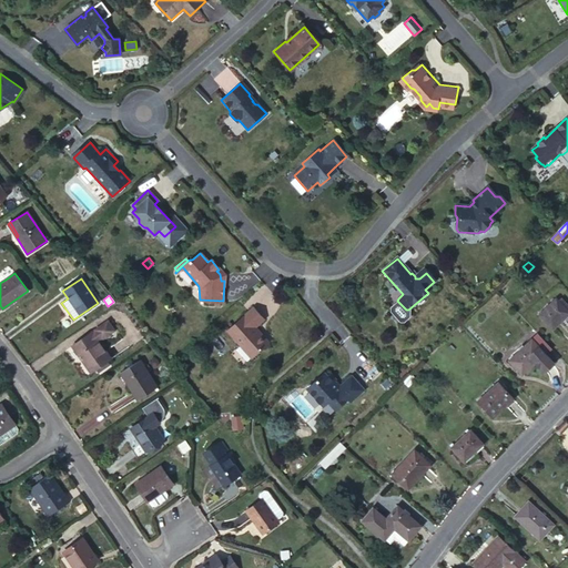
[(556,298),(540,314),(554,327),(567,314),(567,311),(567,310),(567,308),(567,303),(564,298),(559,302),(556,298)]
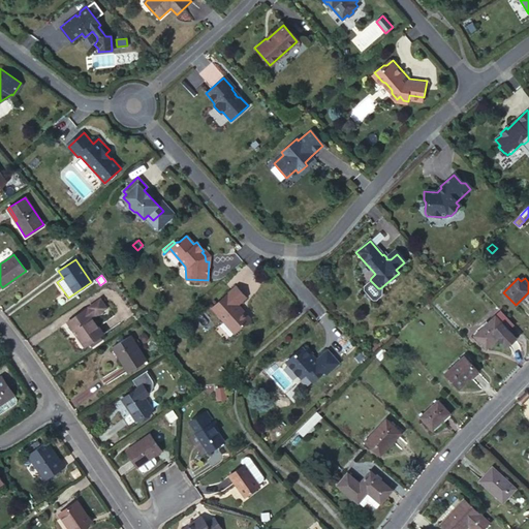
[(378,288),(371,281),(365,288),(364,290),(372,300),(375,300),(379,296),(380,288),(378,288)]
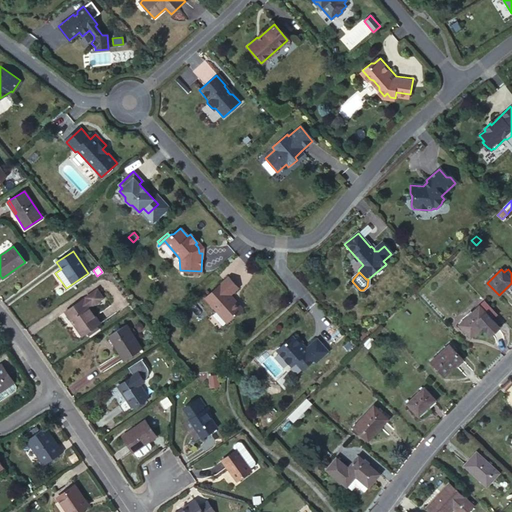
[(229,276),(205,297),(226,322),(241,309),(229,295),(238,287),(229,276)]
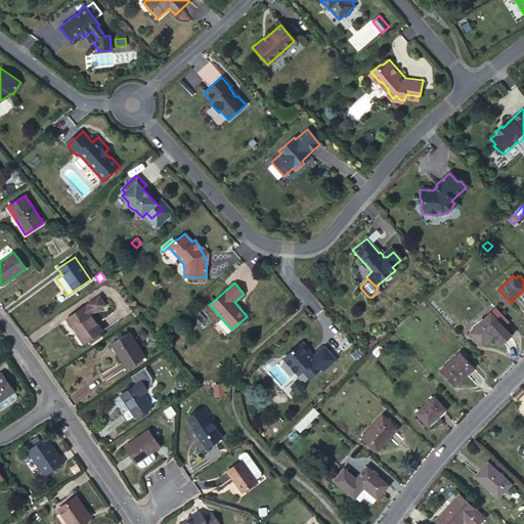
[(84,306),(67,319),(83,343),(101,330),(84,306)]
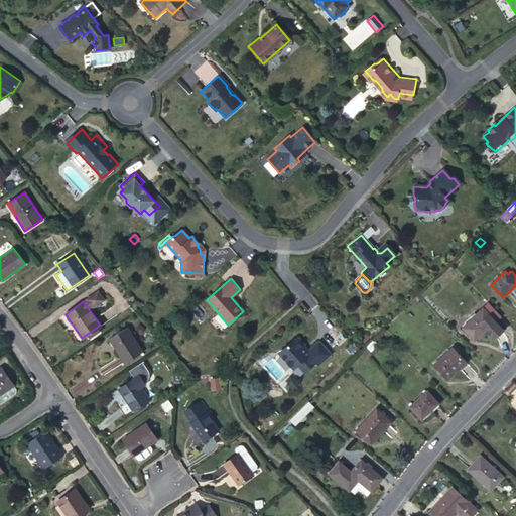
[(483,309),(463,329),(475,341),(486,331),(495,340),(504,332),(483,309)]
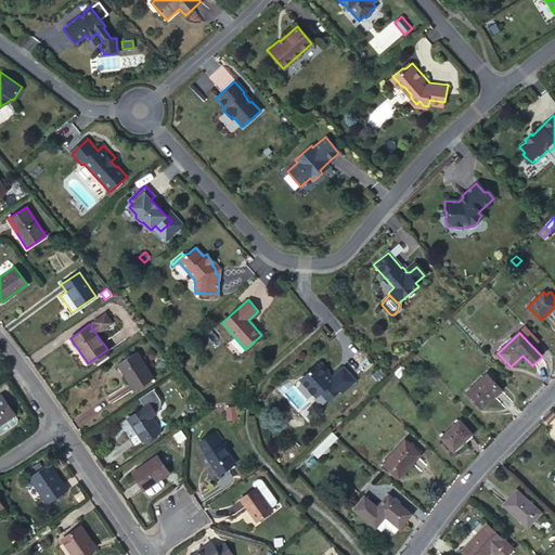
[(136,352),(117,363),(134,390),(153,378),(136,352)]
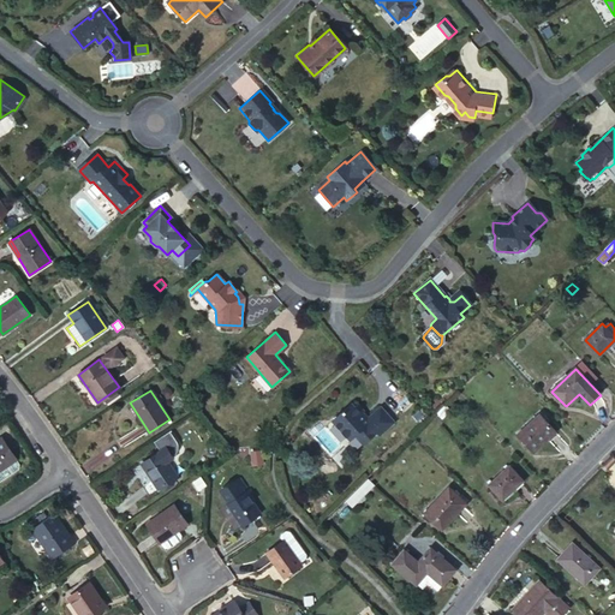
[(351,402),(332,419),(350,439),(354,435),(362,443),(376,431),(378,434),(393,422),(380,406),(365,418),(360,412),(363,410),(357,404),(354,405),(351,402)]
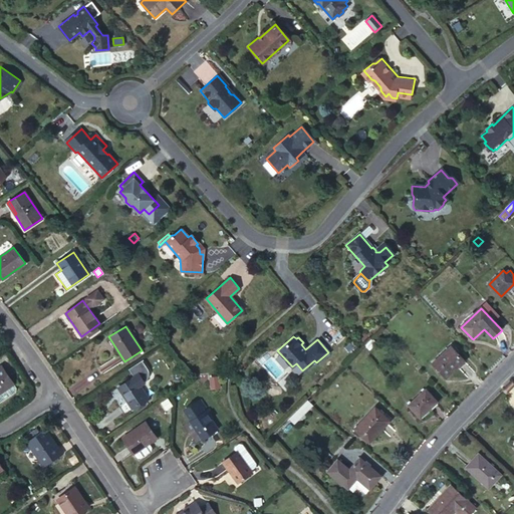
[(371,338),(364,345),(369,349),(376,342),(371,338)]
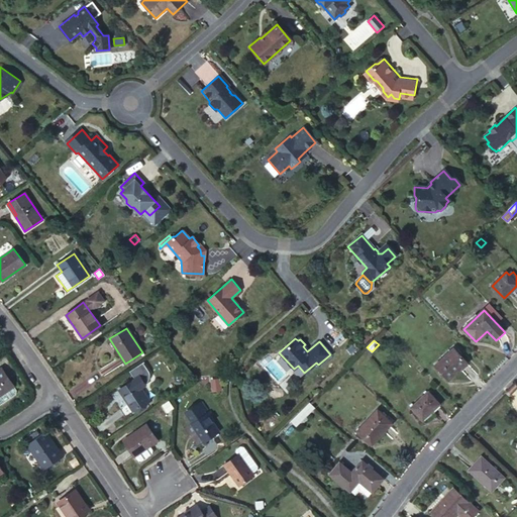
[(453,347),(434,365),(449,380),(468,363),(453,347)]
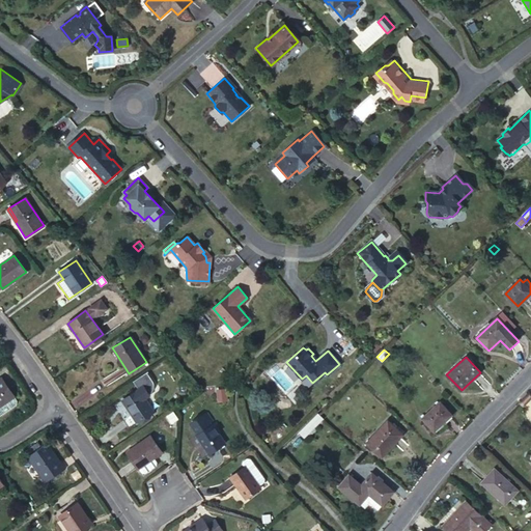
[(134,380),(140,389),(144,387),(149,395),(151,394),(152,393),(154,392),(154,391),(155,390),(155,388),(155,386),(155,385),(154,385),(154,384),(154,383),(154,382),(146,371),(134,380)]
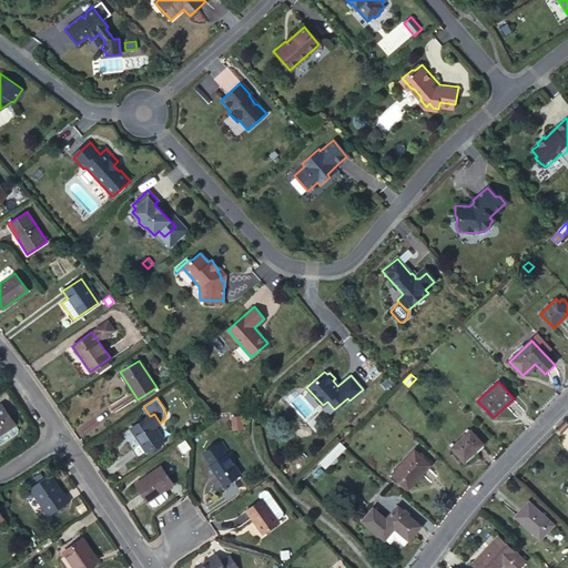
[(1,404),(0,404),(0,444),(17,433),(18,428),(1,404)]
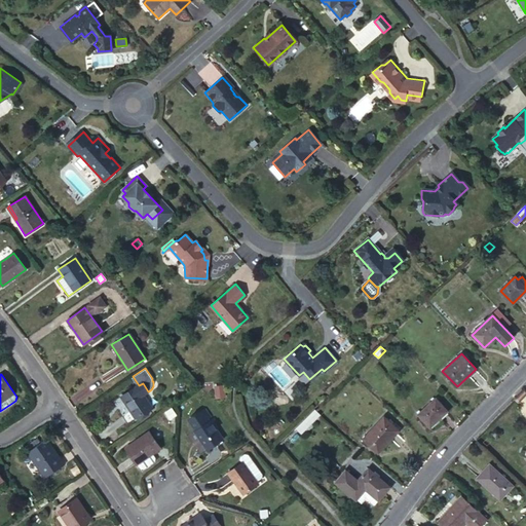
[(128,402),(126,404),(136,418),(151,408),(143,396),(148,392),(148,391),(143,383),(139,385),(123,395),(128,402)]
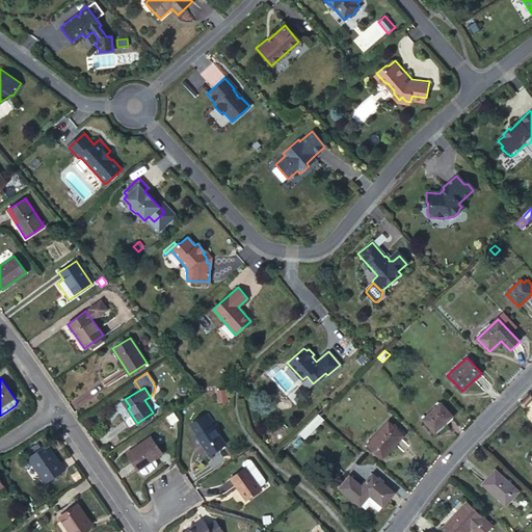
[(224,391),(216,392),(217,402),(225,401),(224,391)]
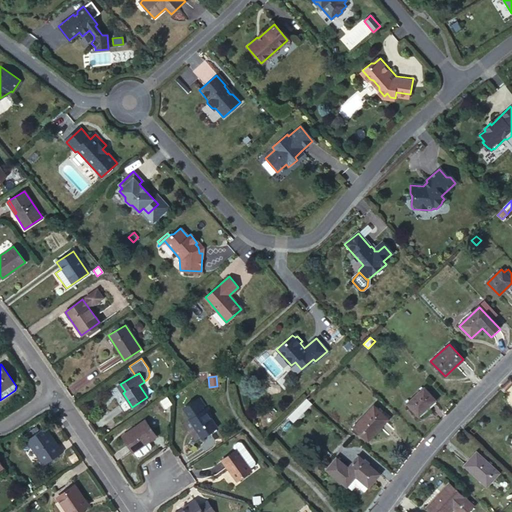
[(423,387),(407,403),(419,416),(436,400),(423,387)]
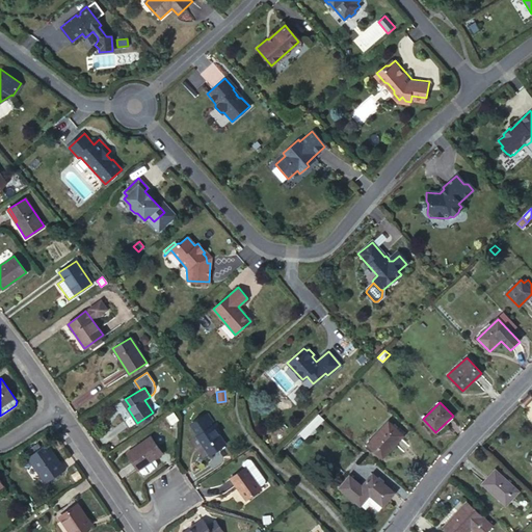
[(318,414),(298,433),(303,439),(324,419),(318,414)]
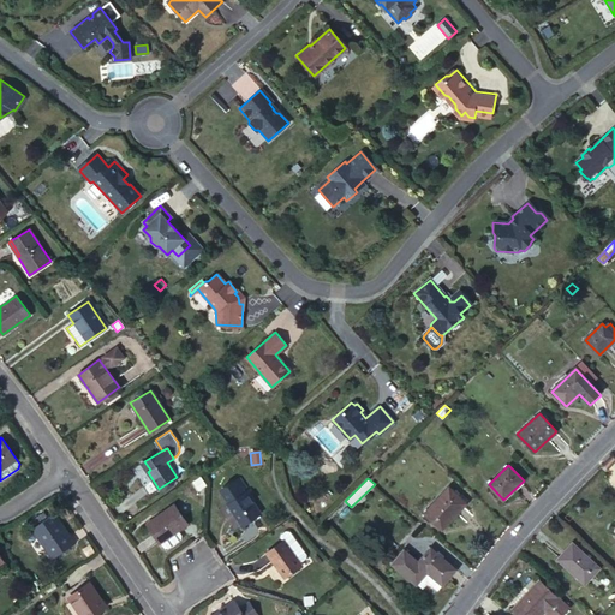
[(245,488),(238,479),(221,491),(230,503),(228,505),(243,525),(261,513),(249,496),(246,493),(243,495),(240,491),(244,489),(245,488)]
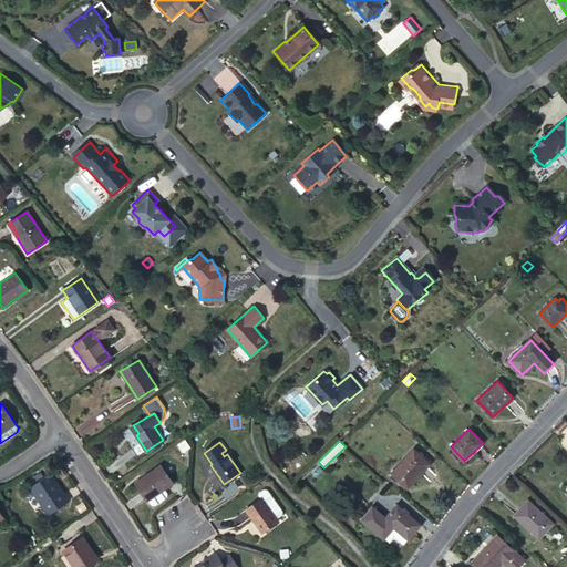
[(414,450),(391,473),(408,488),(430,465),(414,450)]
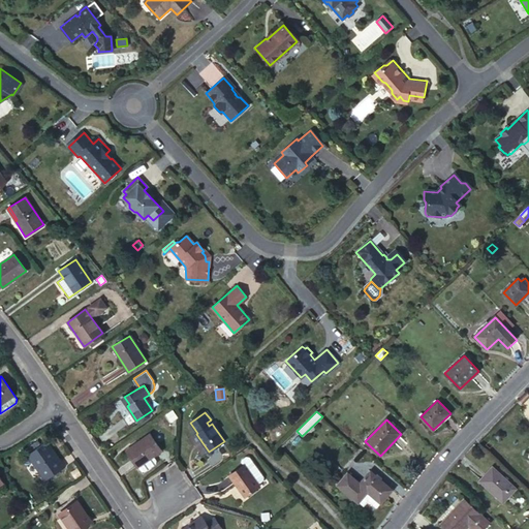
[(149,435),(126,450),(137,467),(138,466),(142,471),(145,471),(156,464),(156,460),(153,456),(161,450),(149,435)]
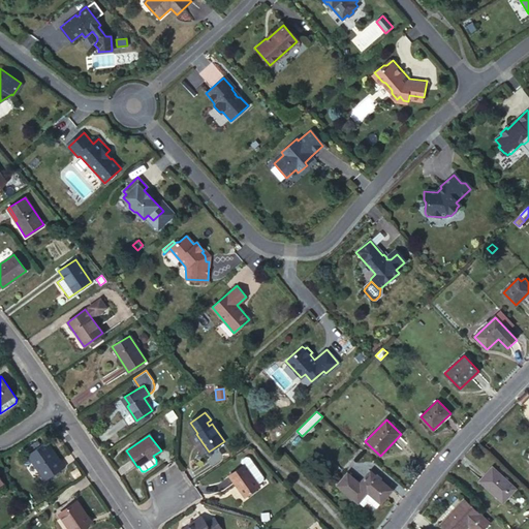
[(50,449),(51,448),(47,442),(27,455),(44,480),(64,467),(59,461),(57,462),(50,449)]
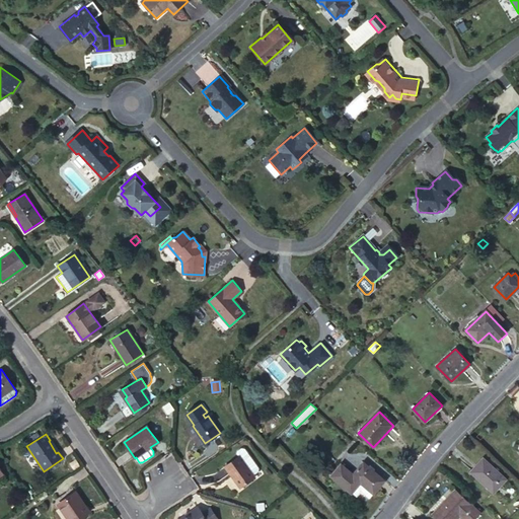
[(58,452),(50,440),(49,441),(56,453),(58,452)]
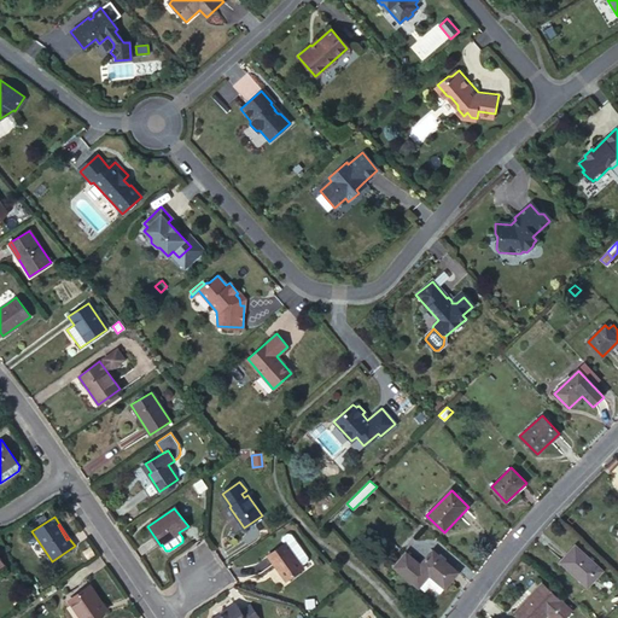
[(284,543),(267,557),(286,582),(303,569),(284,543)]
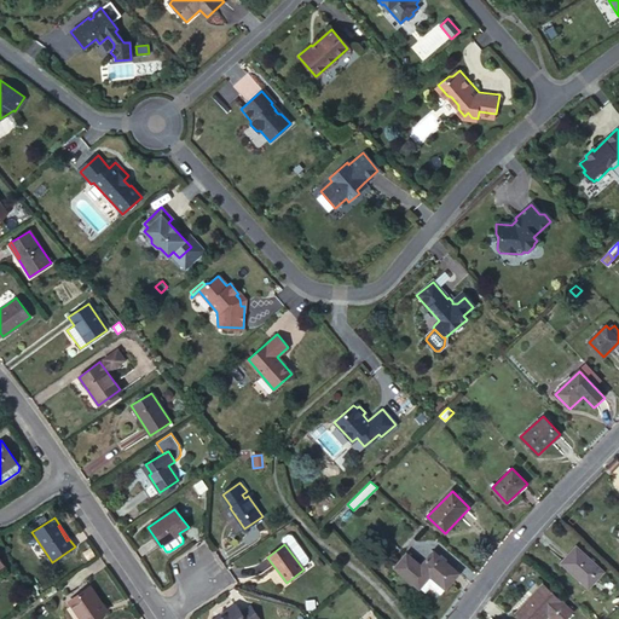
[(576,547),(560,562),(589,588),(603,572),(576,547)]
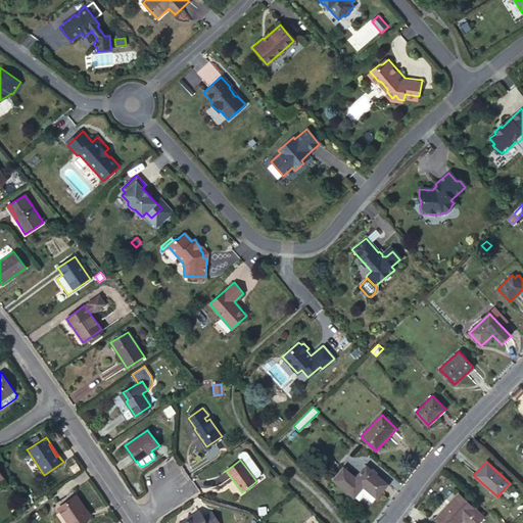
[(355,478),(345,490),(360,502),(364,495),(372,503),(388,484),(376,474),(372,470),(367,466),(355,478)]
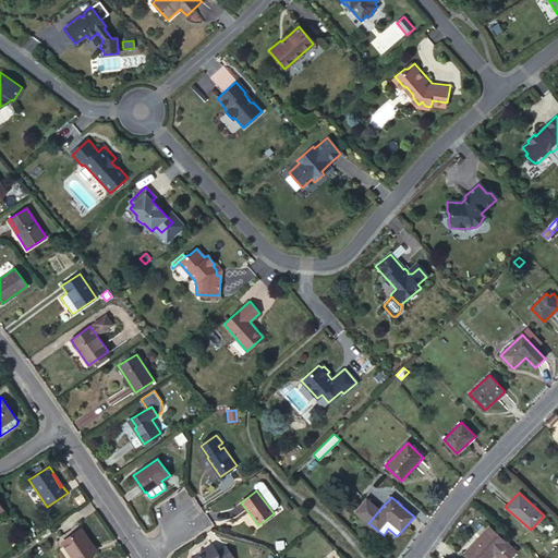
[(355,512),(368,523),(379,510),(365,499),(355,512)]
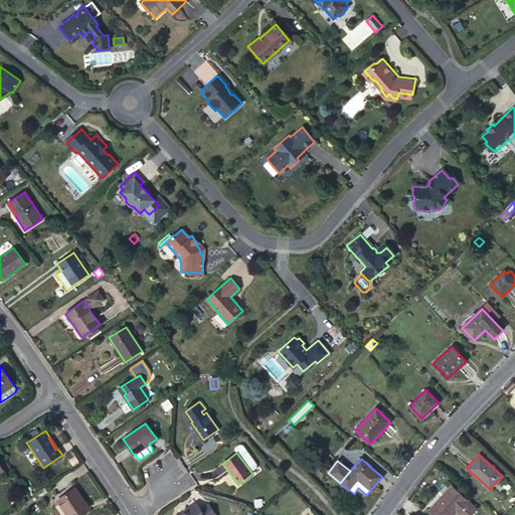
[(452,486),(428,510),(434,514),(453,514),(456,511),(460,514),(471,514),(477,509),(452,486)]
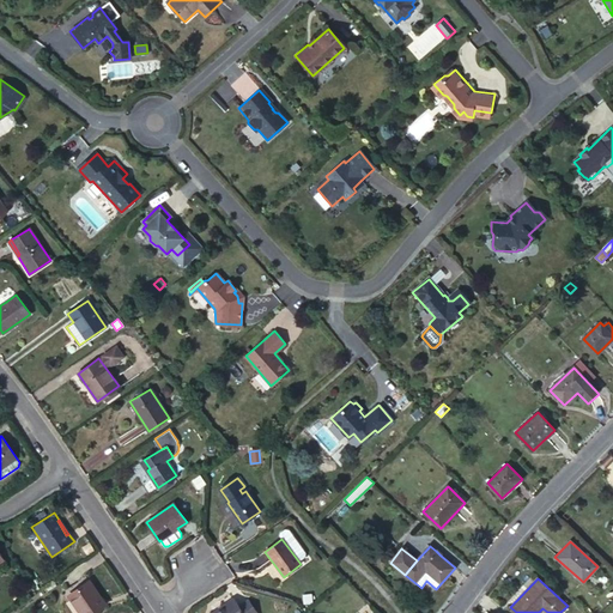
[(89,582),(68,595),(80,612),(93,612),(105,606),(89,582)]
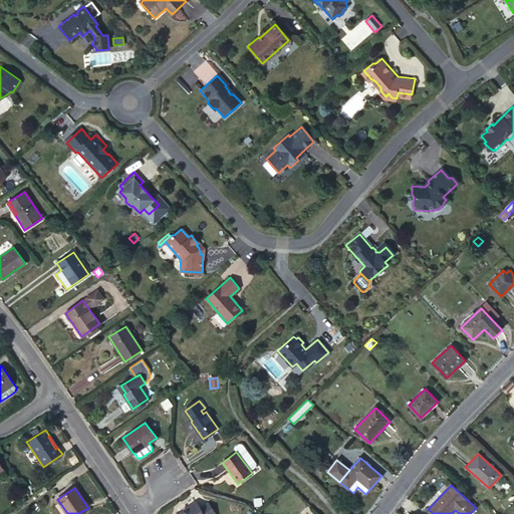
[(182,511),(178,513),(203,513),(196,502),(187,508),(185,505),(180,508),(182,511)]
